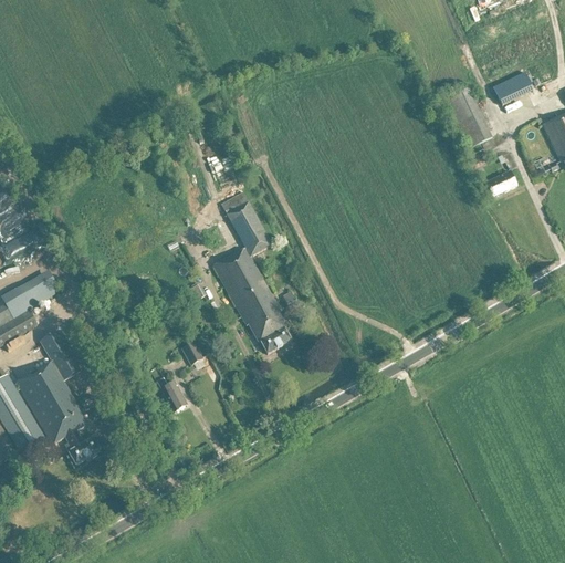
[(529,71),(494,86),(500,98),(501,97),(503,104),(536,89),(533,82),(534,82),(529,71)]
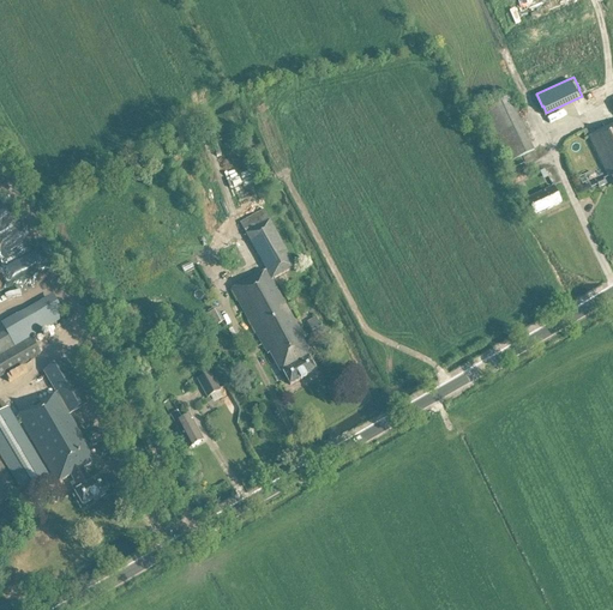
[(508,162),(534,150),(508,95),(481,107),(508,162)]
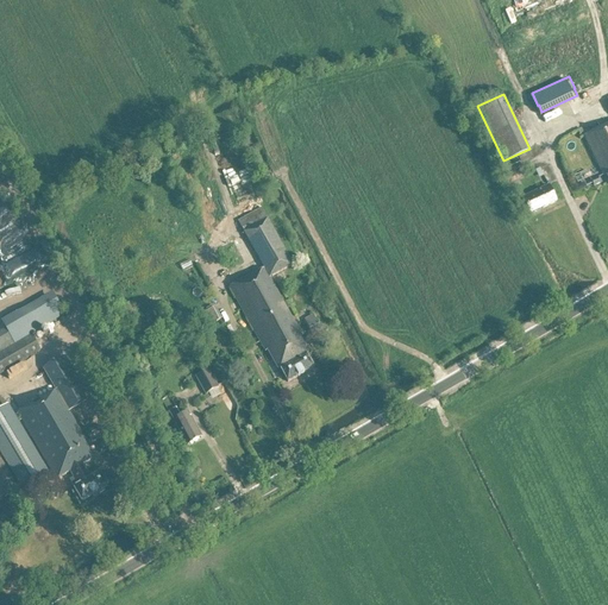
[(607,123),(585,133),(603,172),(607,170),(607,123)]
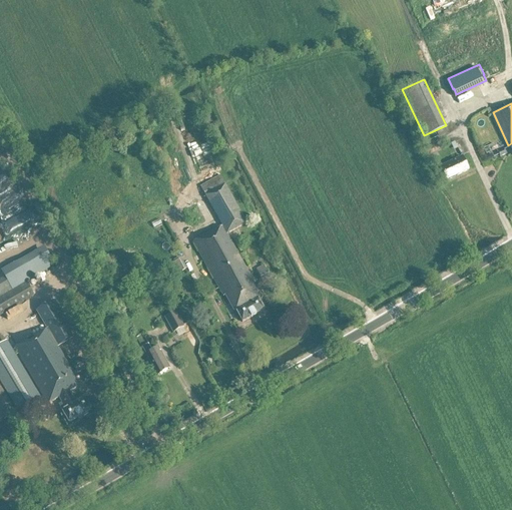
[(439,135),(450,132),(447,125),(437,129),(439,135)]
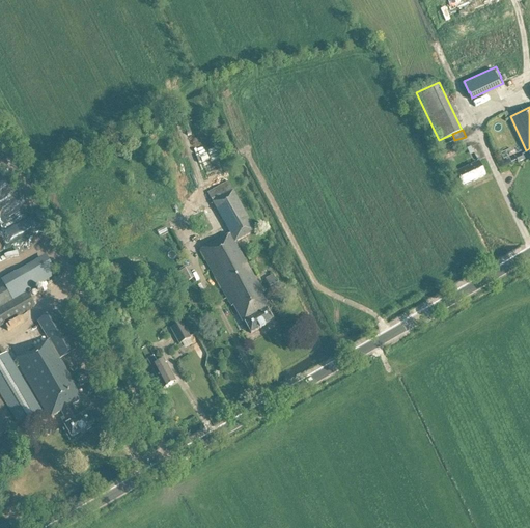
[(445,150),(455,145),(451,136),(440,142),(445,150)]
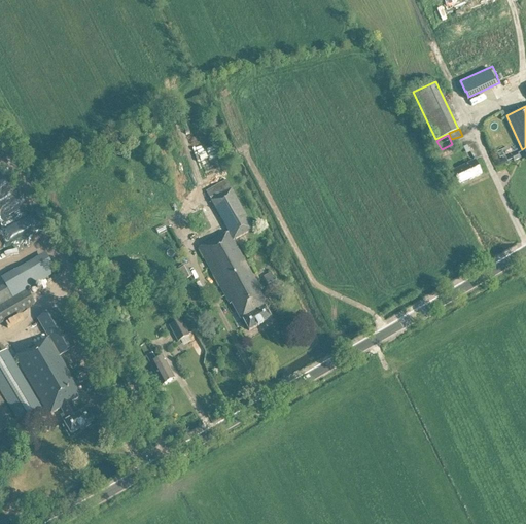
[(503,148),(514,143),(511,138),(500,142),(503,148)]
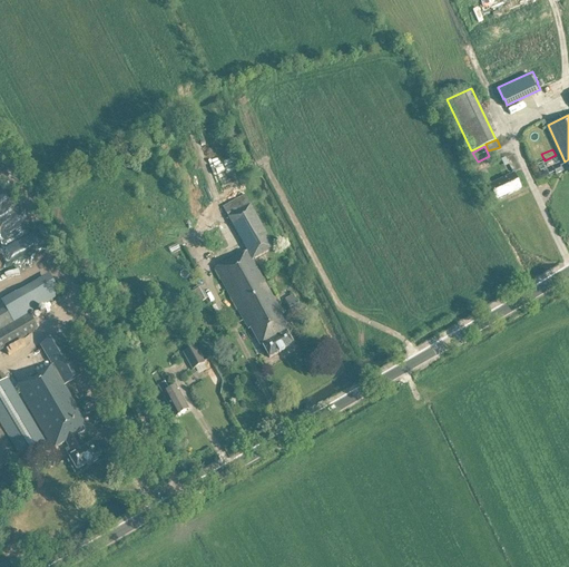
[(509,194),(521,187),(514,173),(490,185),(498,199),(498,197),(508,192),(509,194)]
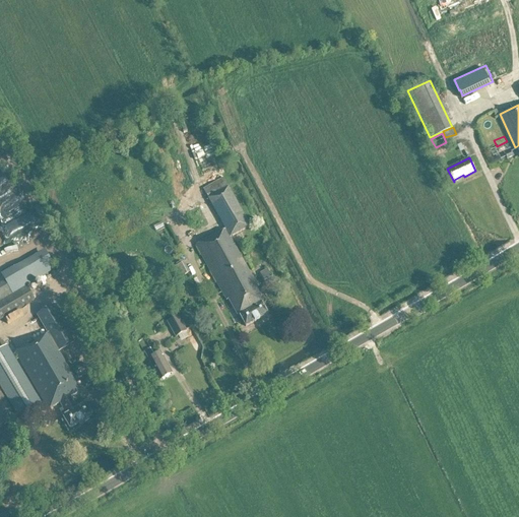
[(264,301),(256,286),(258,285),(231,236),(250,225),(223,177),(203,188),(225,228),(196,244),(228,299),(229,298),(238,315),(240,314),(246,325),(255,320),(255,321),(260,318),(268,313),(262,302),(264,301)]
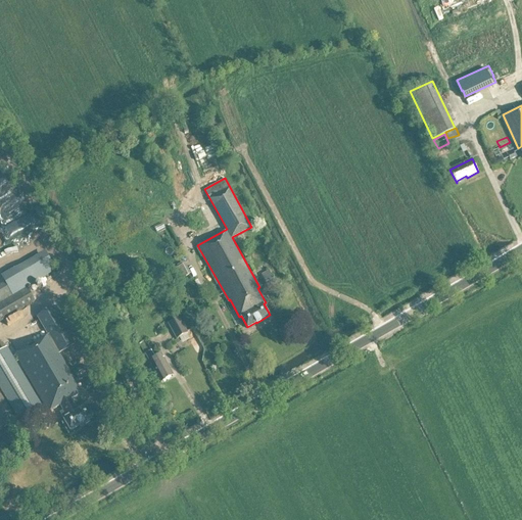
[(0,246),(40,223),(34,213),(35,211),(19,187),(0,198),(0,246)]
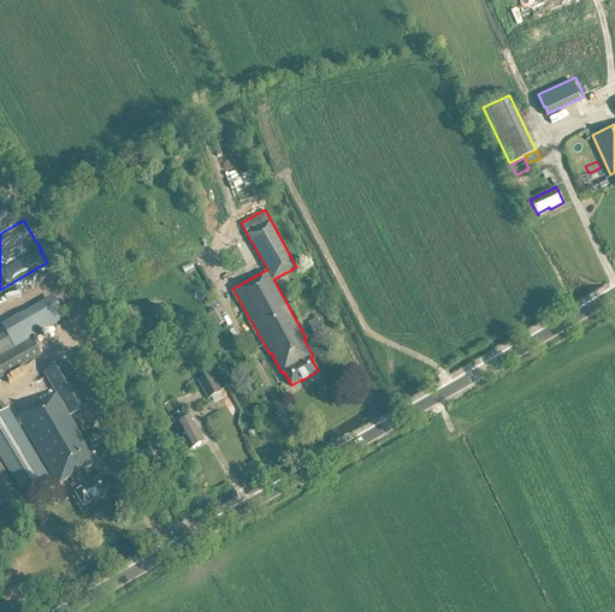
[(9,330),(15,342),(55,318),(45,299),(4,322),(9,330)]
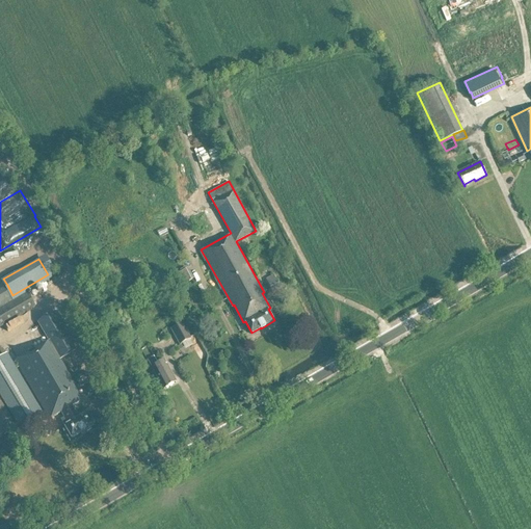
[(185,283),(194,276),(189,266),(179,271),(185,283)]
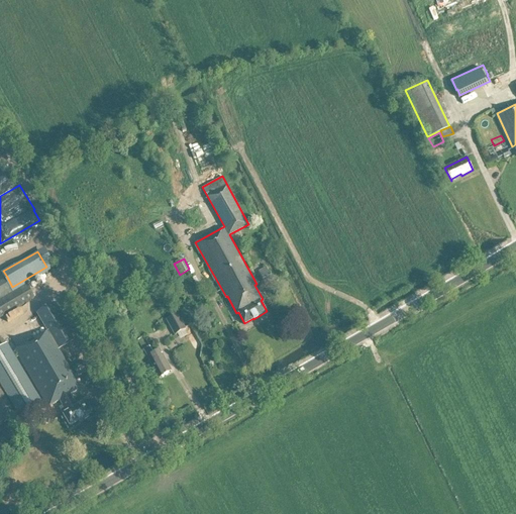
[(259,271),(265,283),(273,279),(267,266),(259,271)]
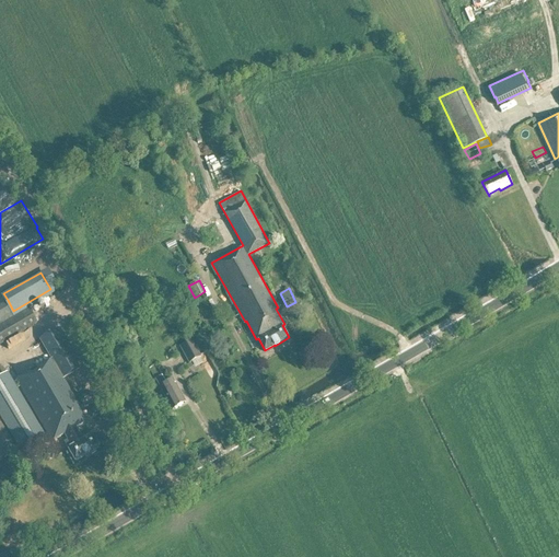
[(0,323),(15,314),(13,311),(8,300),(0,304),(0,323)]
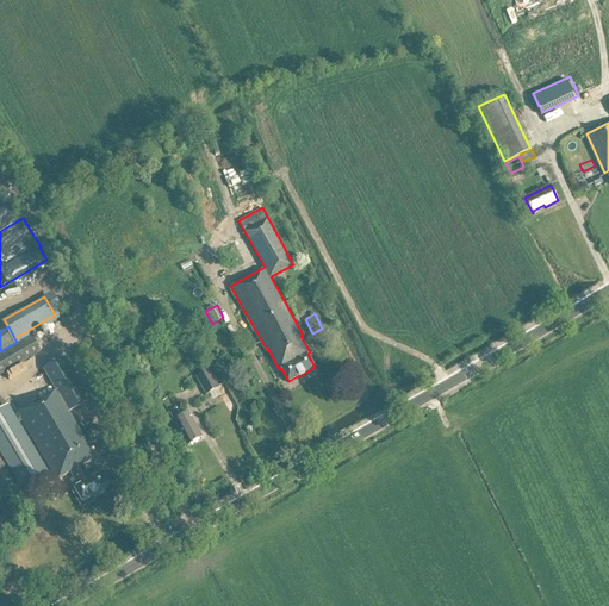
[(31,332),(17,342),(0,351),(0,373),(41,349),(31,332)]
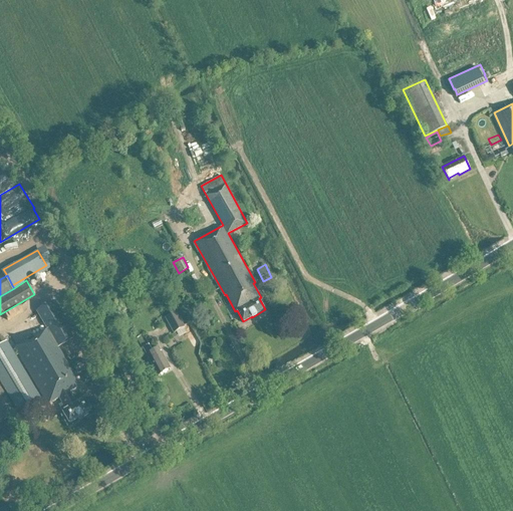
[(16,348),(12,351),(15,355),(19,353),(48,404),(60,397),(66,409),(63,411),(69,422),(78,417),(78,418),(83,415),(83,414),(91,410),(84,398),(76,403),(70,391),(79,386),(74,375),(73,376),(70,371),(73,370),(58,345),(73,336),(52,300),(37,309),(47,327),(15,347),(16,348)]
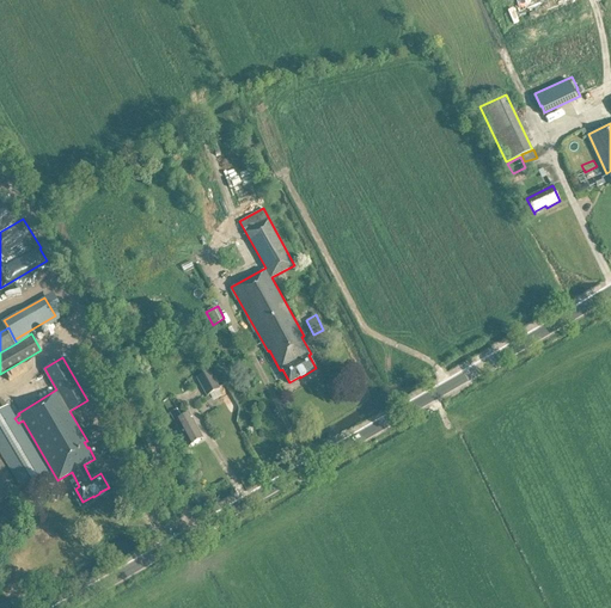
[(208,395),(221,388),(211,369),(197,376),(208,395)]
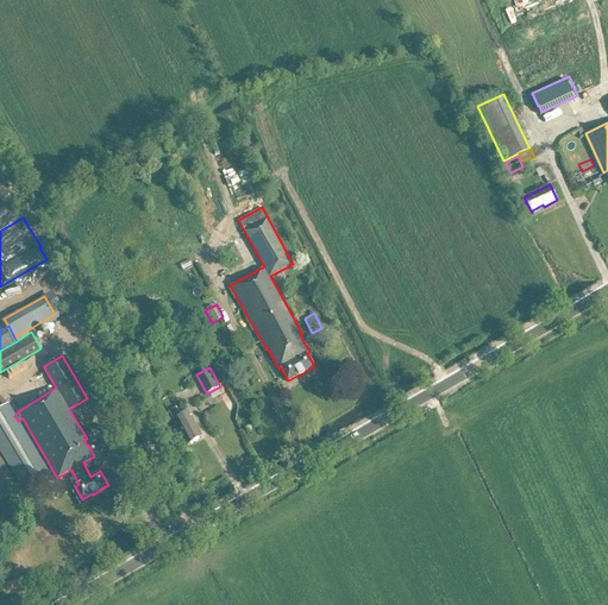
[(18,421),(14,416),(7,404),(0,409),(0,498),(19,486),(0,453),(0,445),(30,495),(52,480),(18,421)]
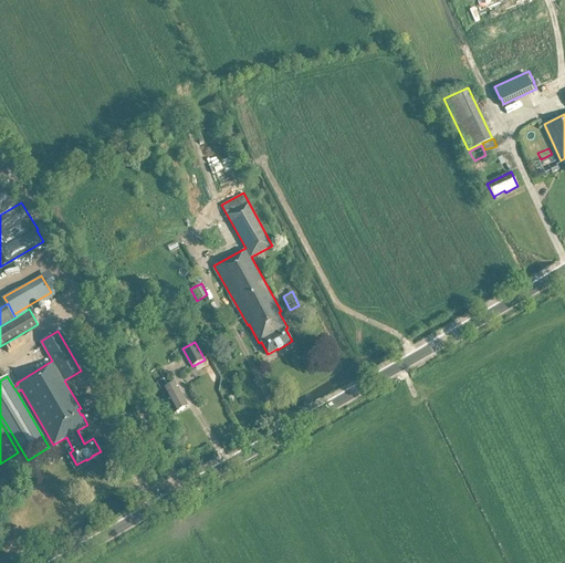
[(169,386),(165,378),(157,382),(169,404),(170,403),(175,413),(186,407),(184,404),(187,403),(176,383),(169,386)]
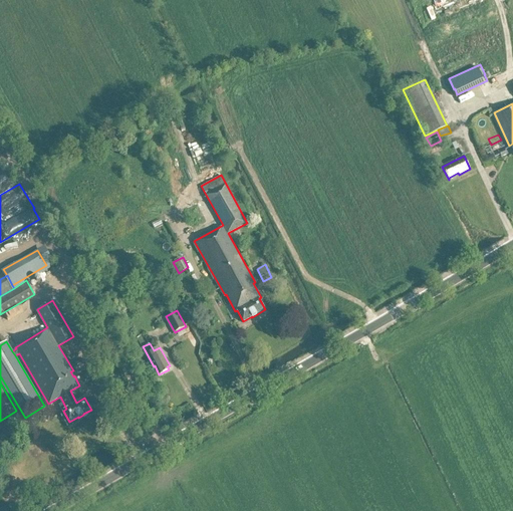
[(82,375),(85,381),(94,376),(90,370),(82,375)]
